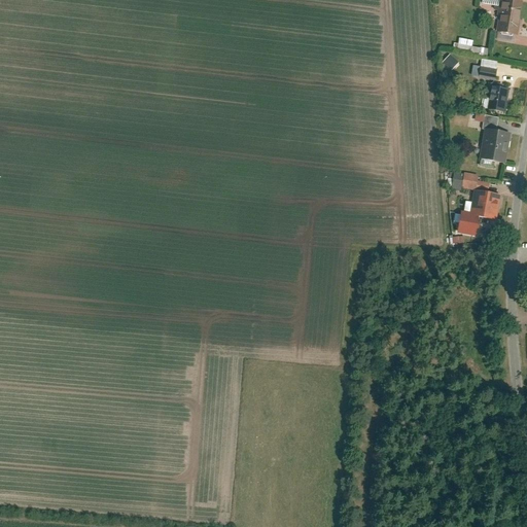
[(524,0),(523,0),(501,0),(497,30),(519,33),(524,0)]
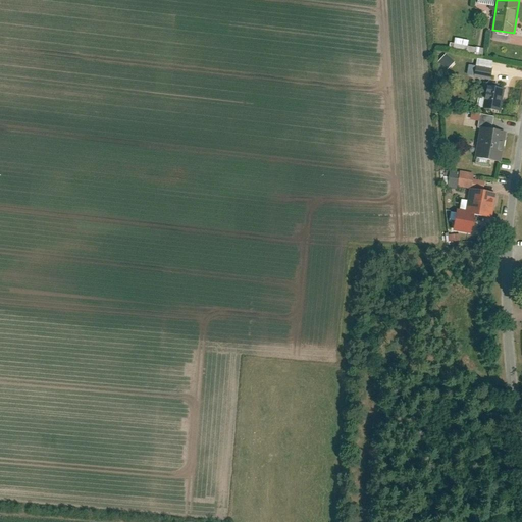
[(454,38),(452,49),(480,55),(482,49),(466,46),(467,41),(454,38)]
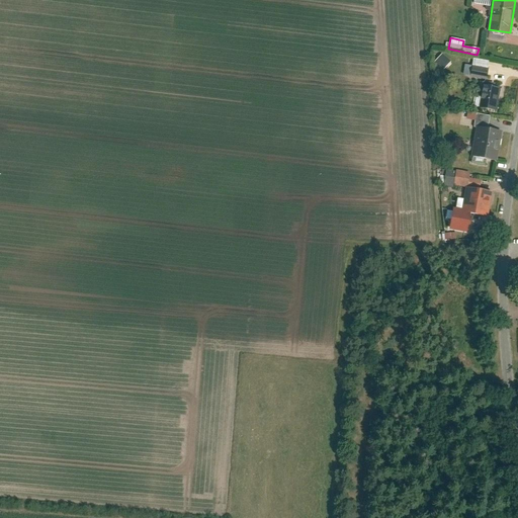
[(444,53),(436,61),(445,69),(452,61),(444,53)]
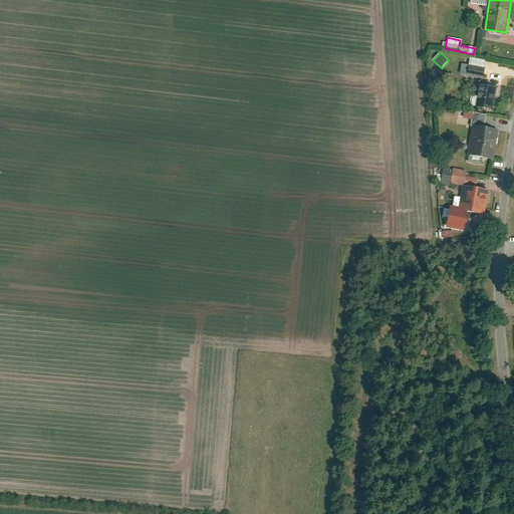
[(487,60),(472,57),(469,76),(483,78),(487,60)]
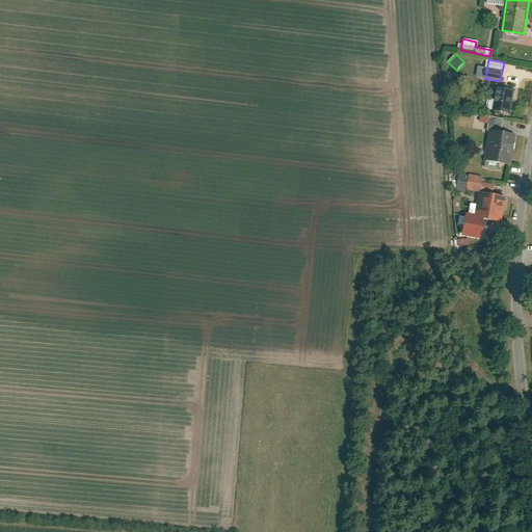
[(514,90),(498,87),(494,109),(510,112),(514,90)]
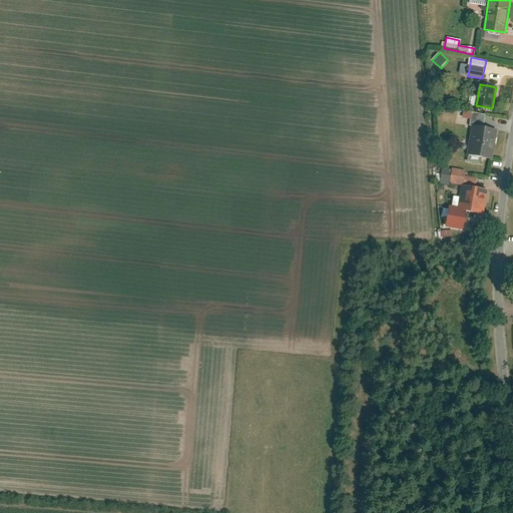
[(486,114),(473,112),(471,125),(473,125),(484,127),(486,114)]
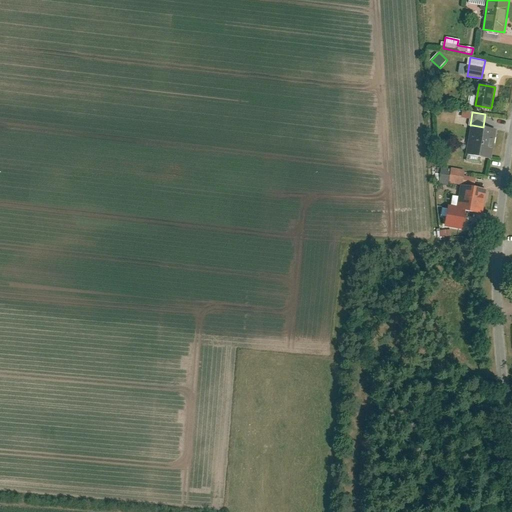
[(483,127),(472,125),(467,153),(492,157),(497,130),(483,127)]
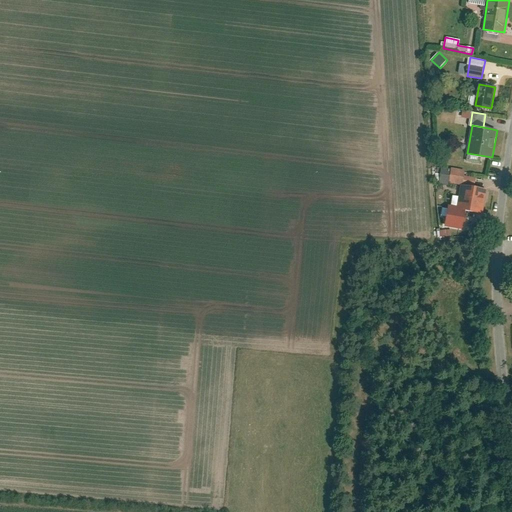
[(464,170),(453,168),(450,183),(461,185),(464,170)]
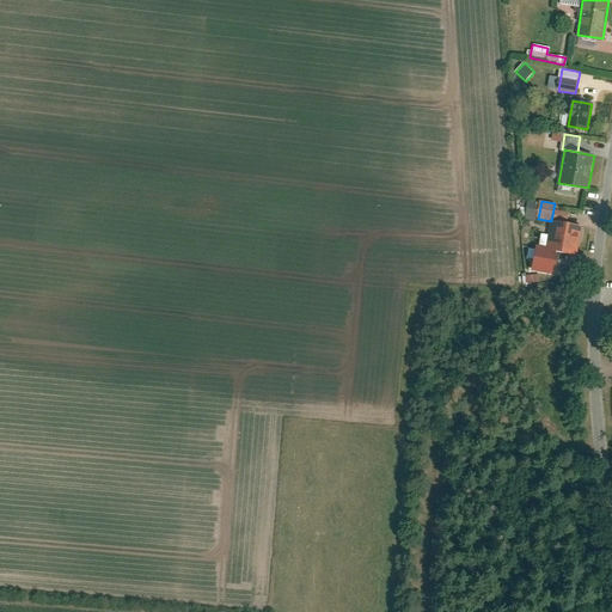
[(583,227),(551,221),(546,249),(577,255),(583,227)]
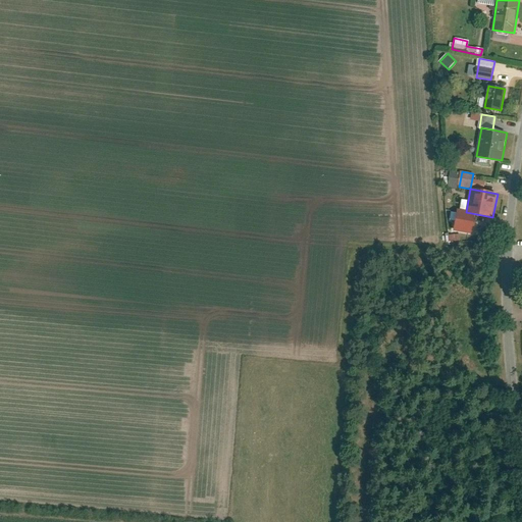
[(469,236),(473,215),(455,212),(451,232),(469,236)]
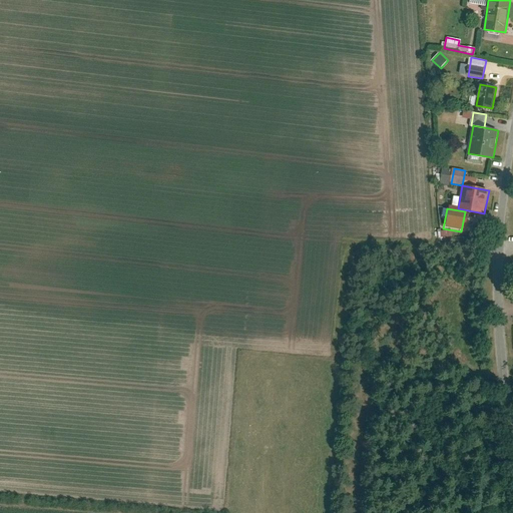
All buildings are outlined.
